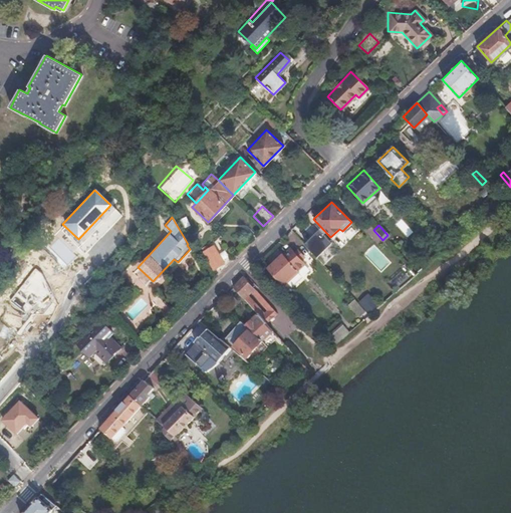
[(373,230),(369,226),(364,230),(378,245),(382,240),(373,230)]
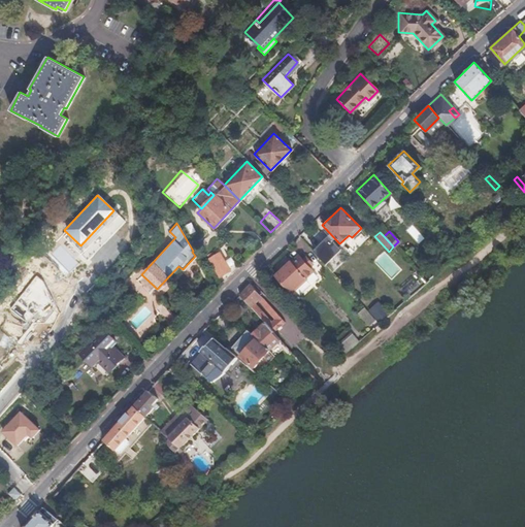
[(326,235),(312,252),(326,265),(341,249),(326,235)]
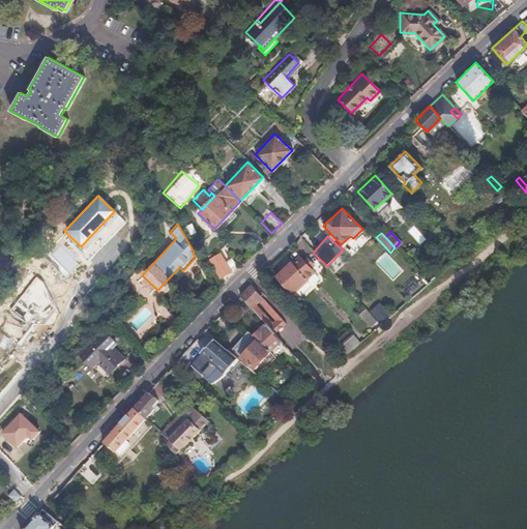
[(229,271),(218,253),(212,257),(208,259),(220,277),(229,271)]
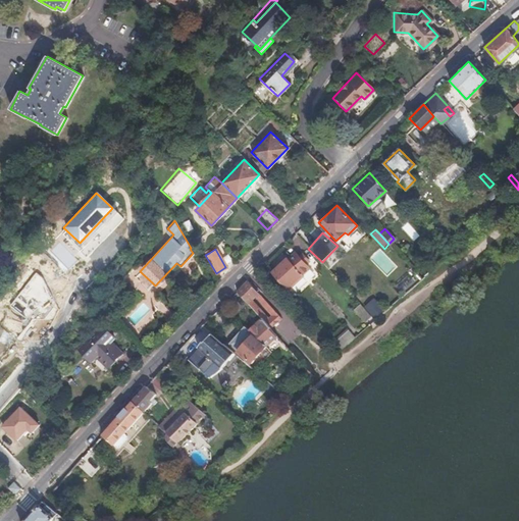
[(287,258),(270,273),(284,289),(308,268),(303,263),(306,260),(301,255),(298,258),(294,253),(288,259),(287,258)]
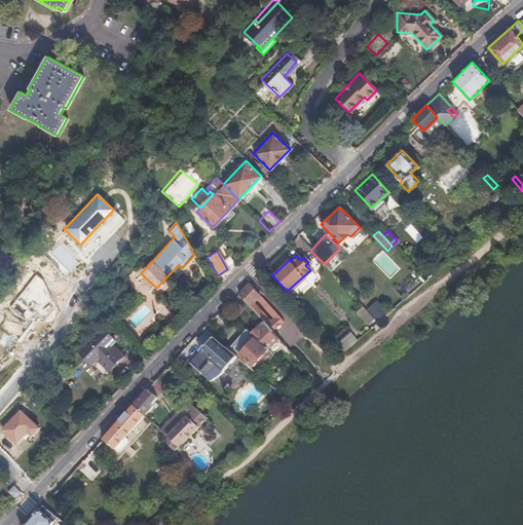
[(153,285),(141,273),(135,280),(147,292),(153,285)]
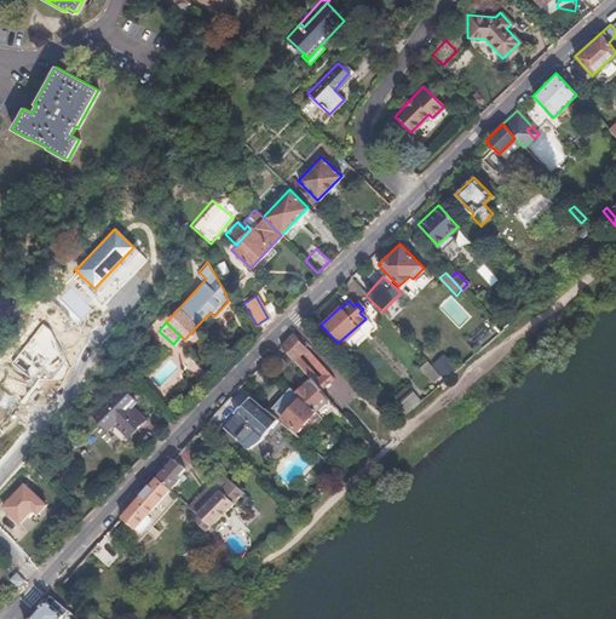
[(305,348),(291,333),(278,345),(292,360),(297,355),(300,353),(305,348)]
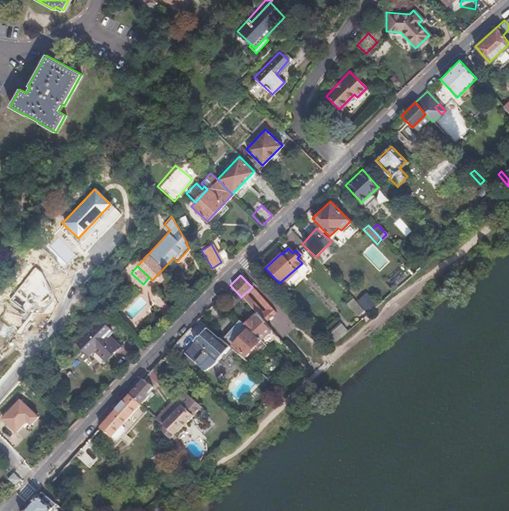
[(357,300),(367,292),(361,285),(351,293),(357,300)]
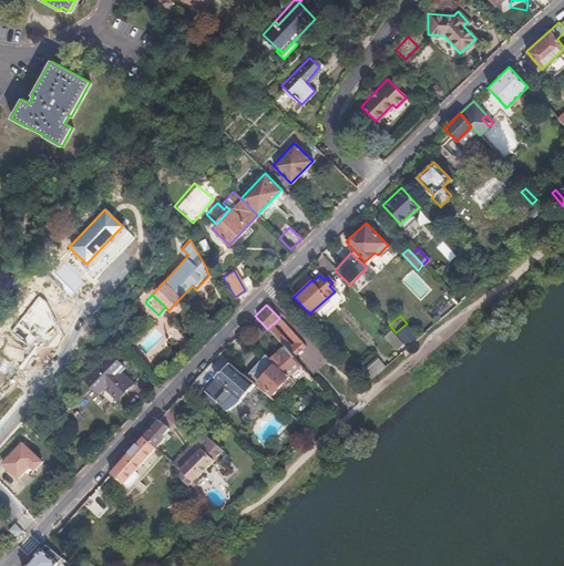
[(279,318),(275,322),(293,342),(304,346),(279,318)]
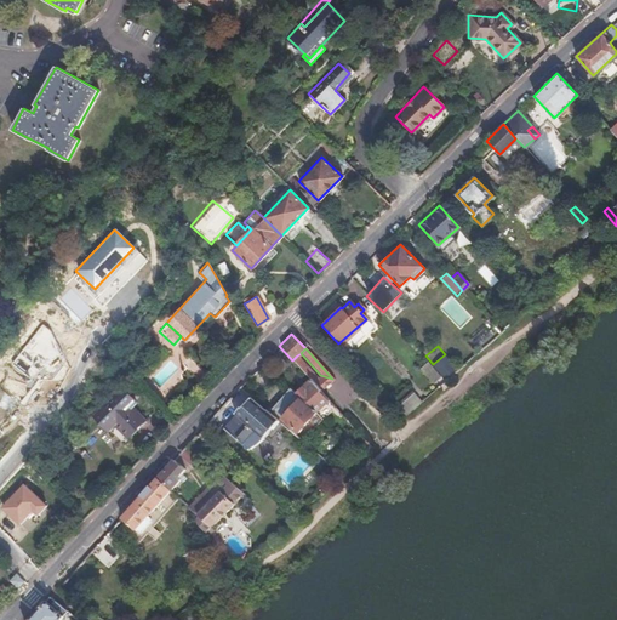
[(146,374),(165,391),(181,373),(161,356),(146,374)]
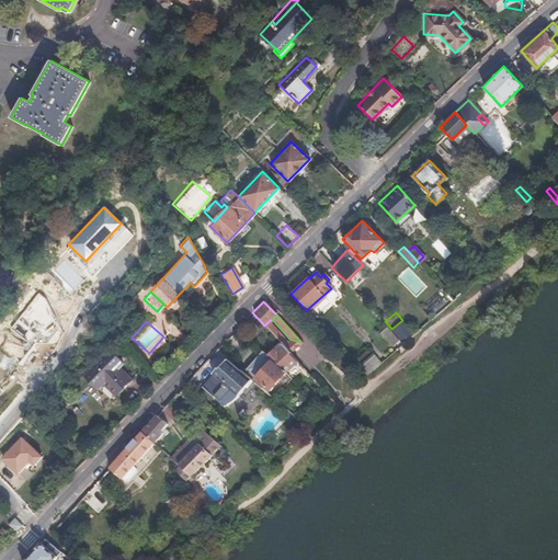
[(269,321),(264,326),(279,341),(288,352),(286,341),(269,321)]
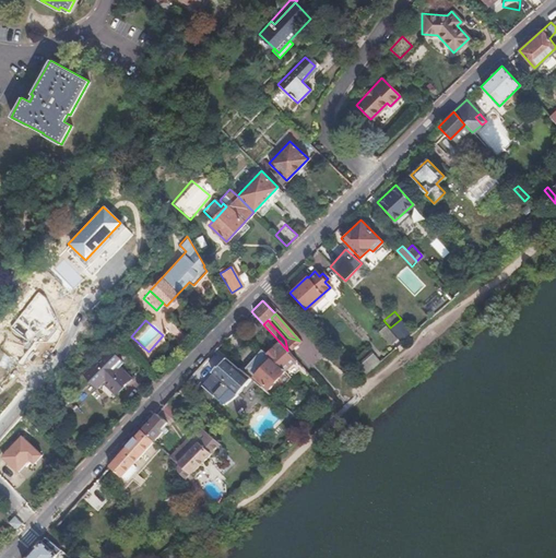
[(395,337),(383,324),(377,331),(389,343),(395,337)]
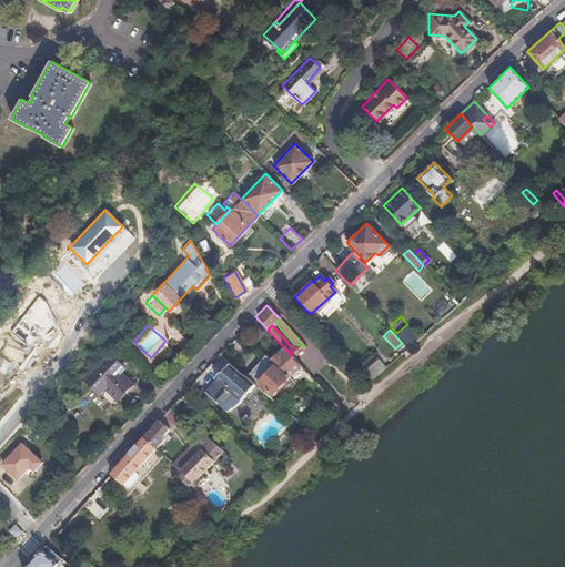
[(293,343),(290,345),(292,356),(304,346),(293,343)]
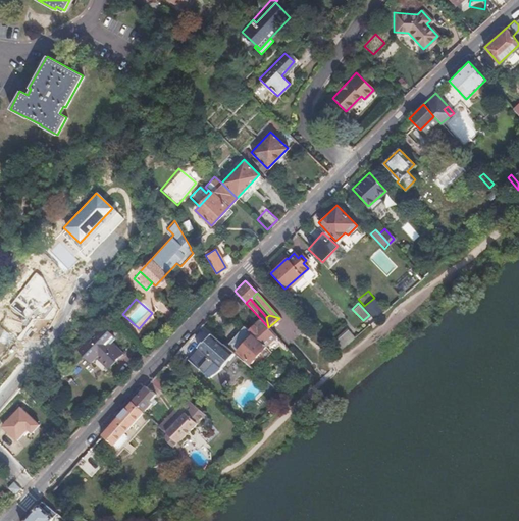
[(221,327),(208,316),(201,324),(213,335),(221,327)]
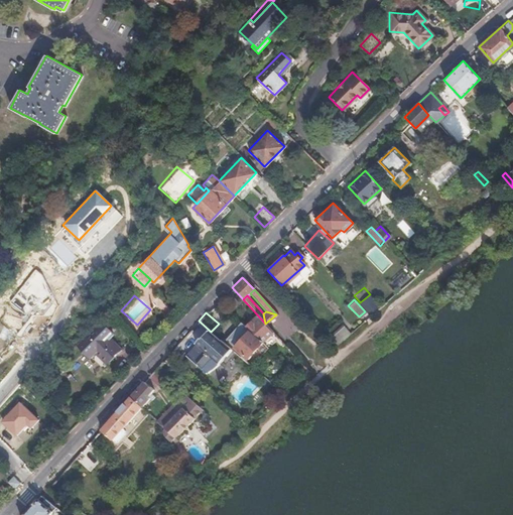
[(256,313),(244,326),(248,330),(262,342),(267,348),(278,338),(265,324),(256,313)]
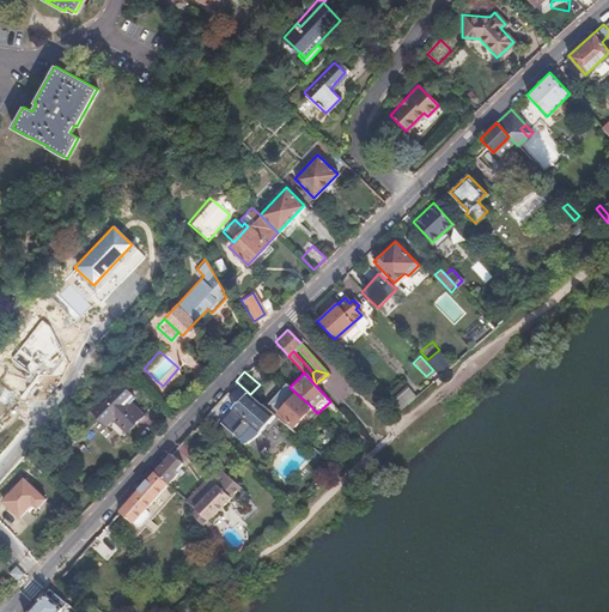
[(127,400),(121,393),(126,388),(117,381),(108,391),(111,394),(103,403),(101,399),(90,410),(103,423),(109,417),(125,431),(141,413),(127,400)]
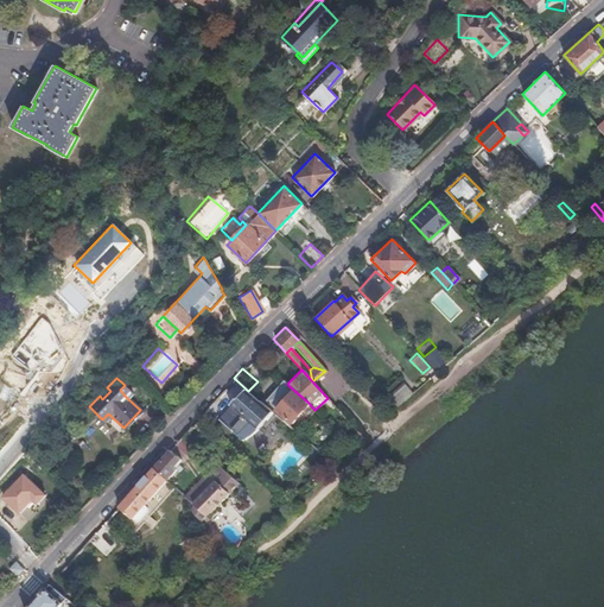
[(412,393),(402,383),(386,397),(395,408),(412,393)]
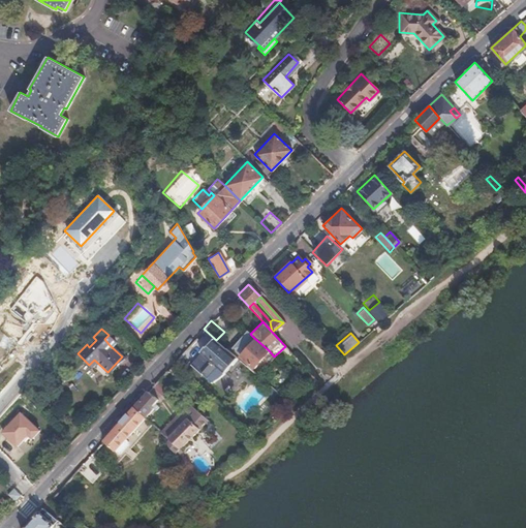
[(254,338),(250,334),(241,344),(245,348),(239,355),(252,368),(269,350),(254,338)]
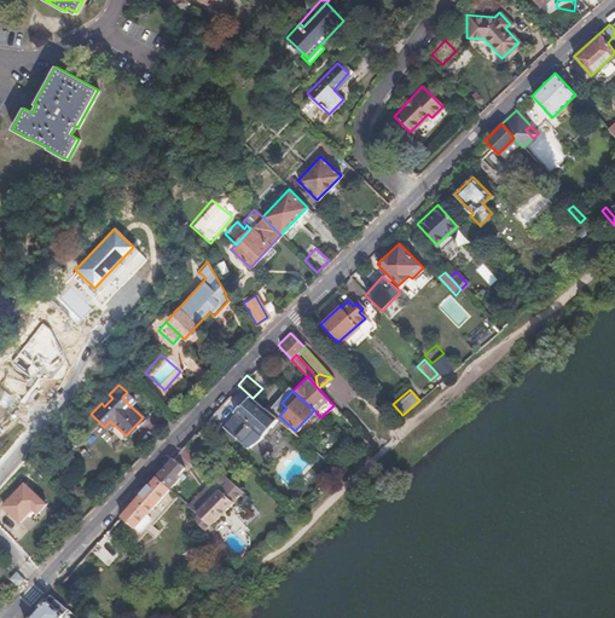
[(133,398),(127,392),(122,397),(128,404),(133,398)]
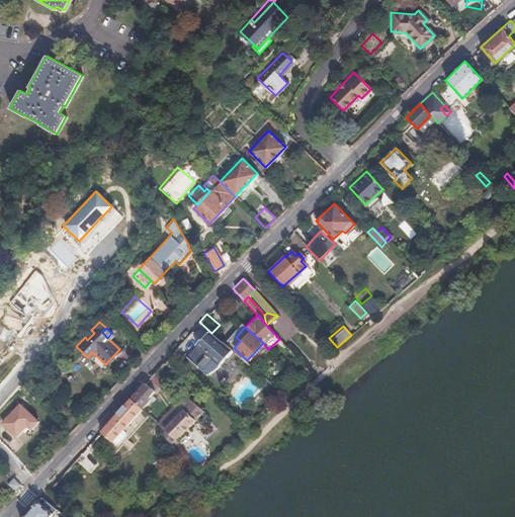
[(231,350),(207,331),(185,356),(196,366),(197,365),(207,374),(209,371),(210,371),(213,369),(219,365),(218,365),(231,350)]
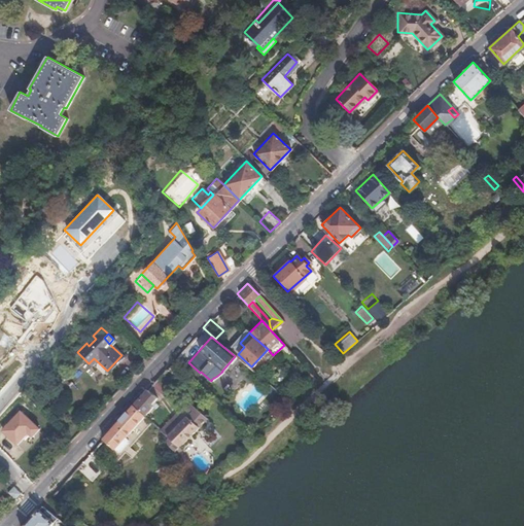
[(169,384),(160,376),(151,385),(160,393),(168,385),(169,384)]
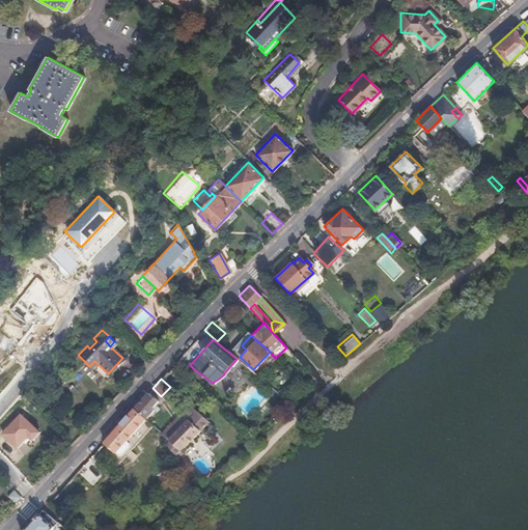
[(169,388),(161,396),(168,402),(176,394),(169,388)]
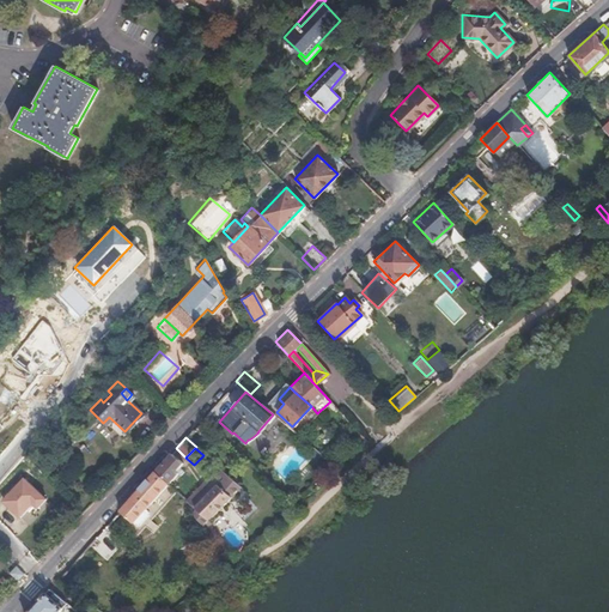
[(181,462),(169,453),(153,471),(168,482),(176,472),(174,471),(181,462)]
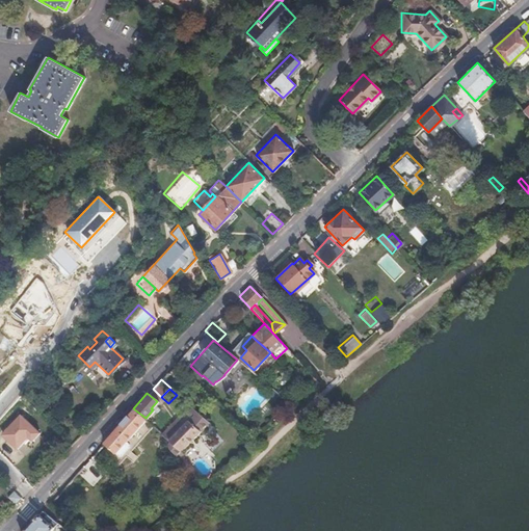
[(185,402),(178,412),(180,414),(185,418),(184,420),(183,421),(183,423),(184,424),(177,431),(167,440),(168,441),(166,445),(167,448),(175,455),(208,422),(185,402)]
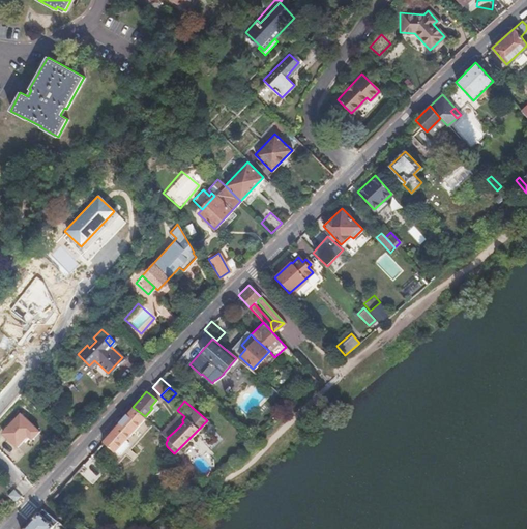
[(133,407),(101,441),(114,451),(112,453),(115,457),(128,442),(124,439),(143,418),(145,416),(133,407)]
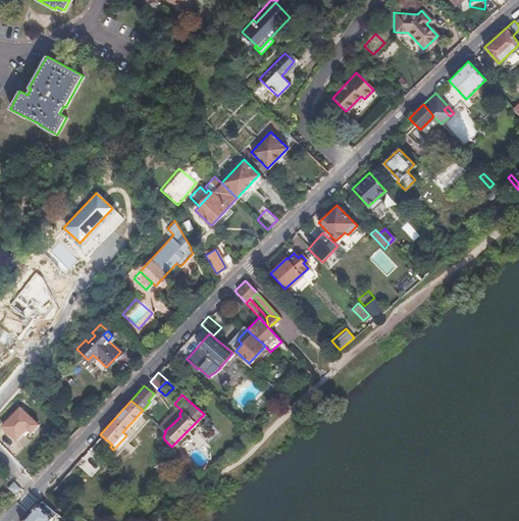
[(176,406),(167,416),(173,423),(180,416),(179,415),(179,413),(180,412),(182,410),(176,406)]
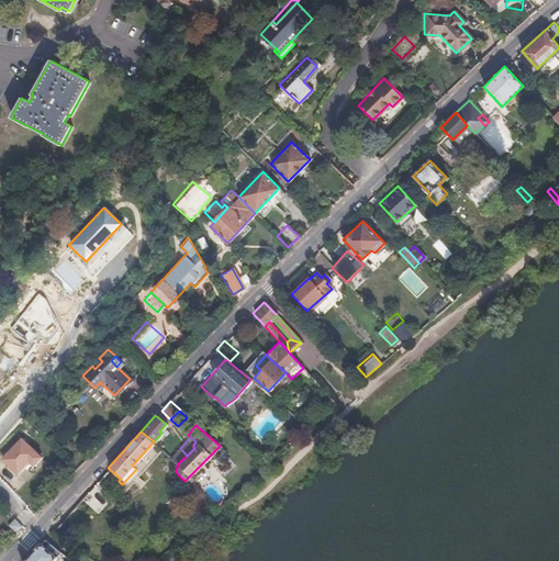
[(40,458),(19,438),(0,458),(17,474),(28,463),(31,467),(40,458)]
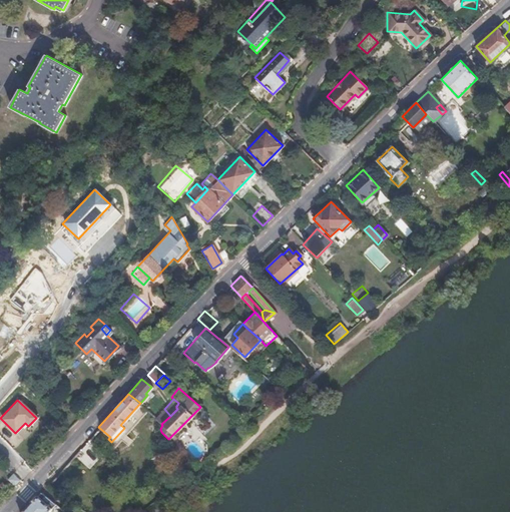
[(170,416),(164,409),(155,419),(161,424),(170,416)]
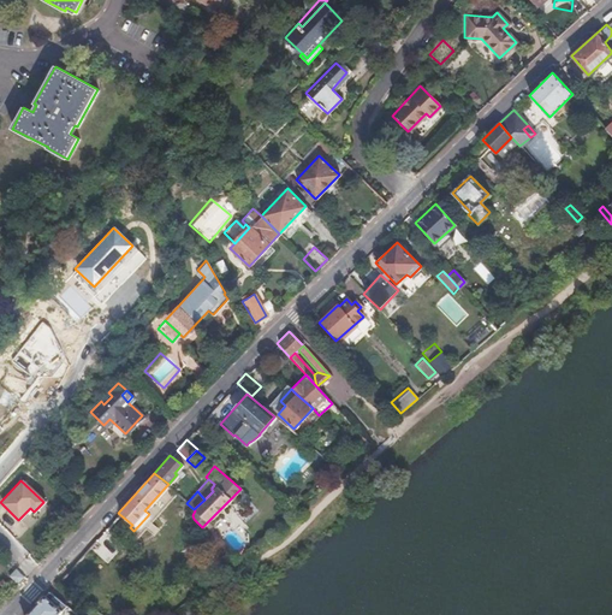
[(34,614),(69,614),(72,611),(48,591),(30,611),(34,614)]
